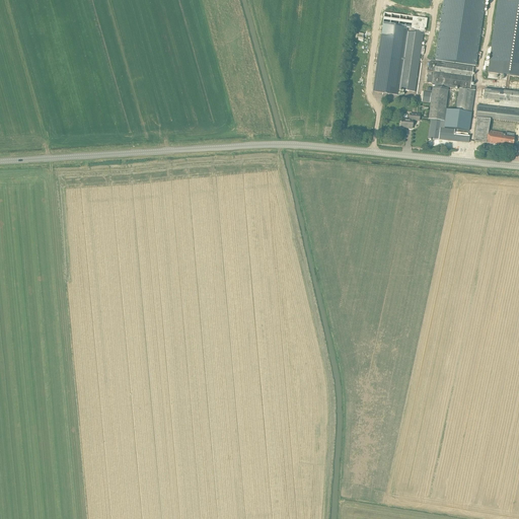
[(443,0),(435,60),(476,66),(485,0),(443,0)]
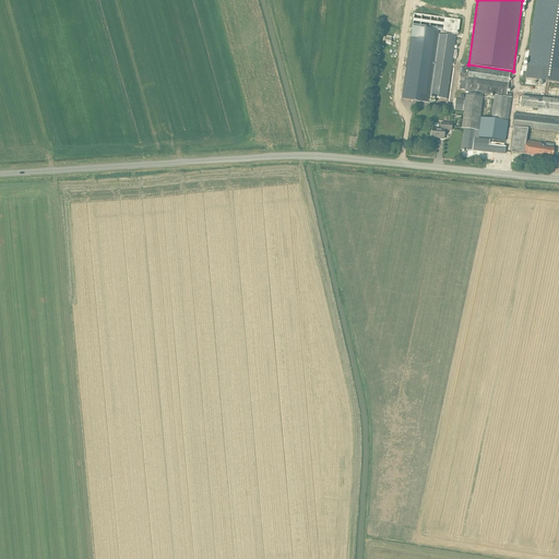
[(558,83),(558,0),(549,0),(549,2),(536,0),(525,79),(558,83)]
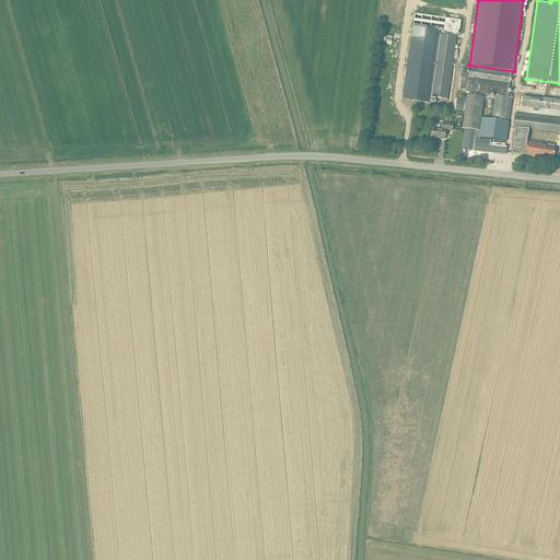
[(456,37),(439,35),(430,97),(447,100),(456,37)]
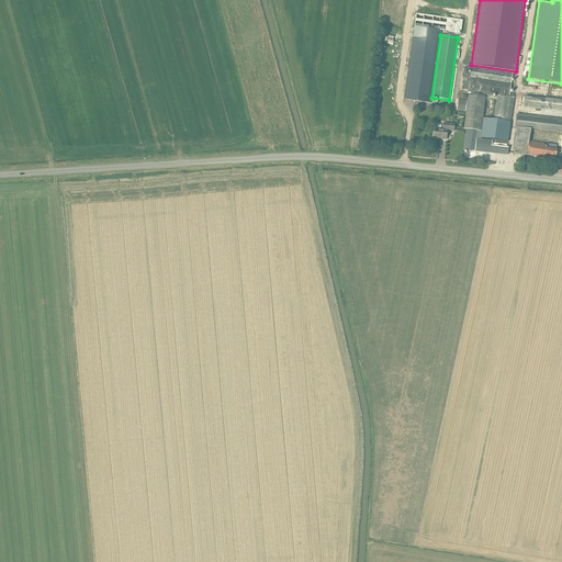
[(509,94),(513,74),(471,68),(465,67),(462,89),(465,90),(468,90),(468,92),(497,97),(494,120),(510,122),(510,120),(513,103),(514,99),(514,96),(509,94)]
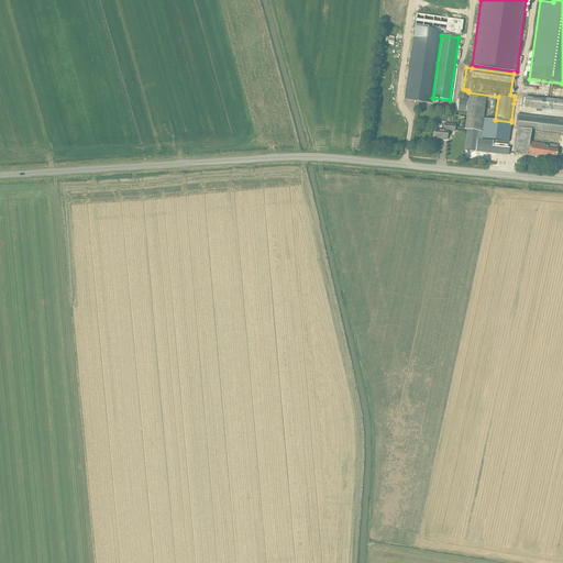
[(470,96),(465,124),(465,130),(467,130),(465,151),(471,152),(476,152),(508,155),(509,150),(509,148),(496,146),(493,146),(494,141),(481,140),(485,98),(470,96)]
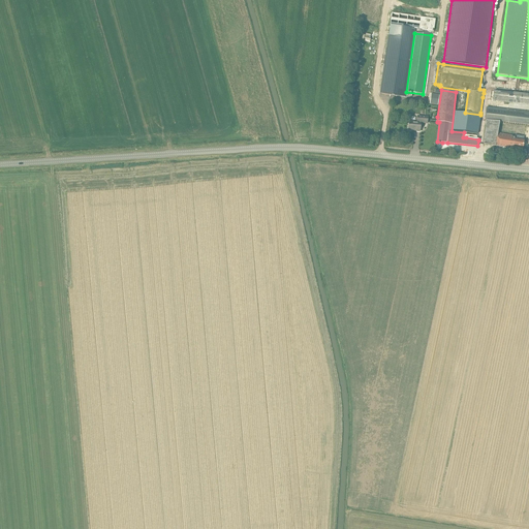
[(528,95),(494,91),(493,101),(528,104),(528,95)]
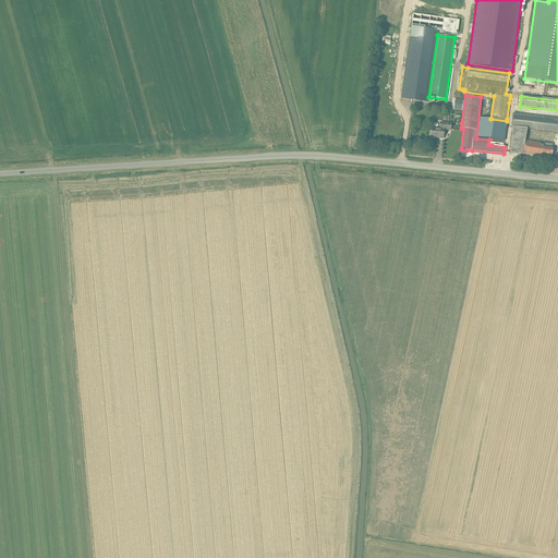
[(557,117),(513,113),(512,126),(557,131),(557,117)]
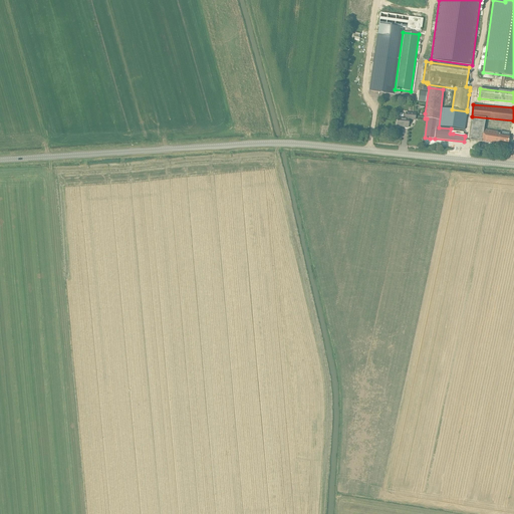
[(443,108),(440,126),(465,130),(467,111),(452,109),(443,108)]
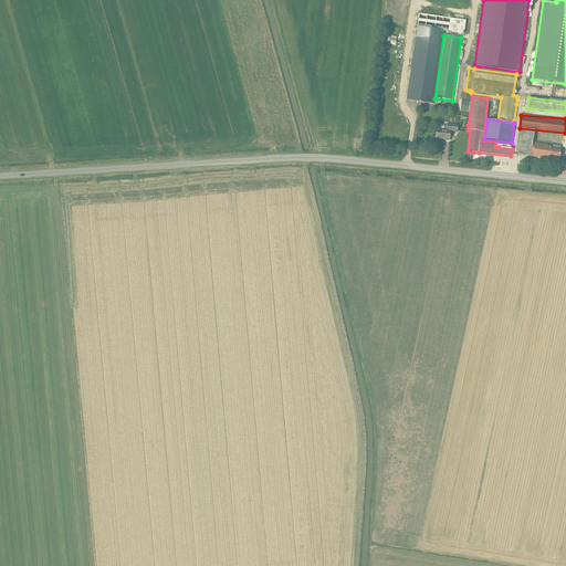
[(458,126),(447,125),(447,132),(438,130),(437,138),(443,138),(443,139),(449,140),(450,132),(457,132),(458,126)]
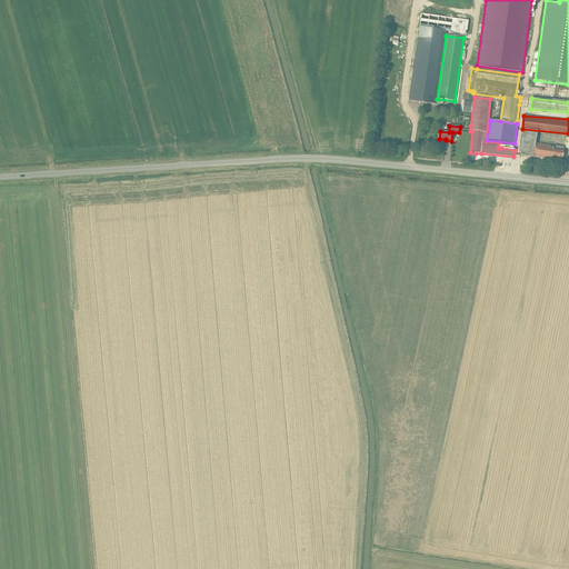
[(521,149),(520,155),(533,157),(536,143),(537,137),(537,132),(523,130),(521,149)]
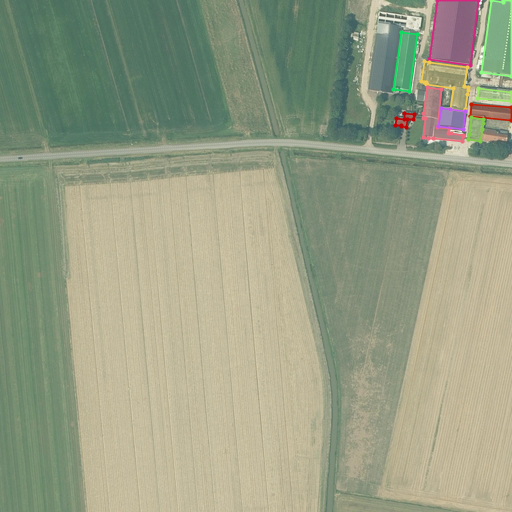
[(482,129),(480,141),(497,144),(497,145),(506,147),(507,142),(508,136),(498,135),(499,132),(492,131),(482,129)]
